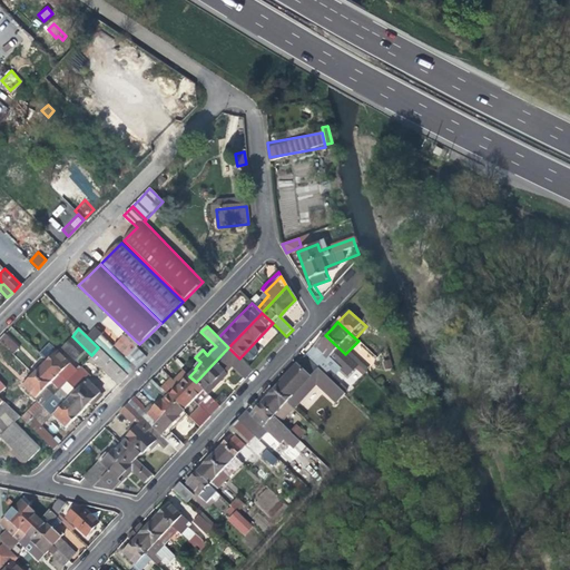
[(6,335),(0,340),(0,342),(13,355),(20,350),(6,335)]
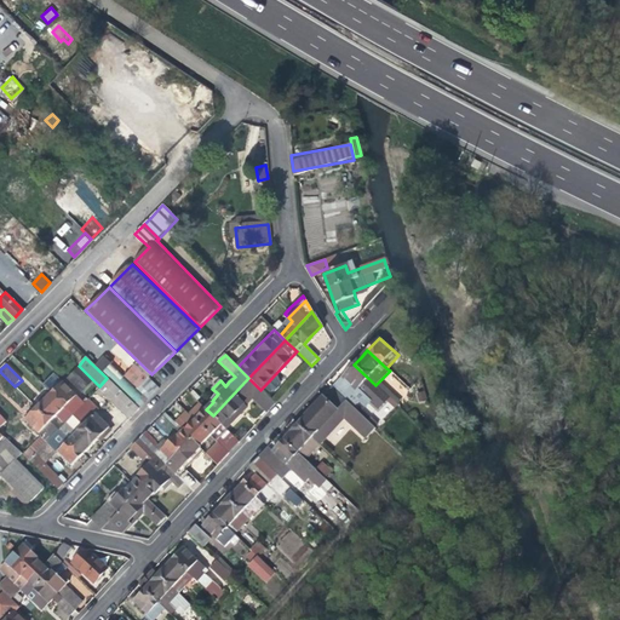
[(390,399),(375,385),(354,365),(349,369),(342,377),(357,392),(378,411),(390,399)]
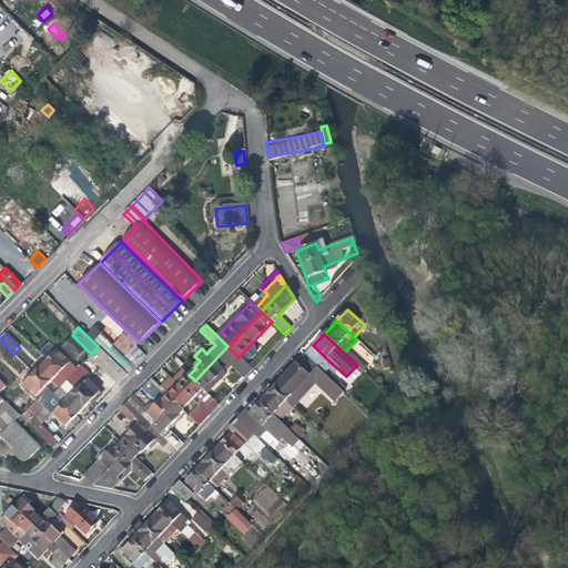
[(94,343),(98,346),(105,354),(113,346),(102,335),(94,343)]
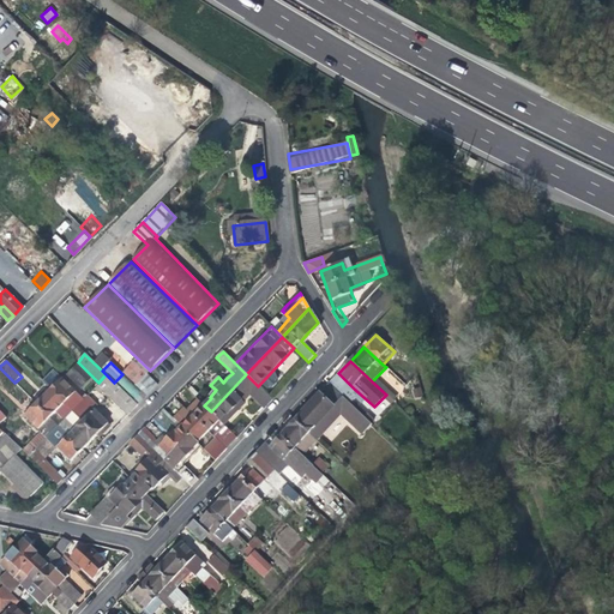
[(128,368),(122,374),(114,383),(133,402),(142,393),(145,397),(157,385),(134,362),(128,368)]
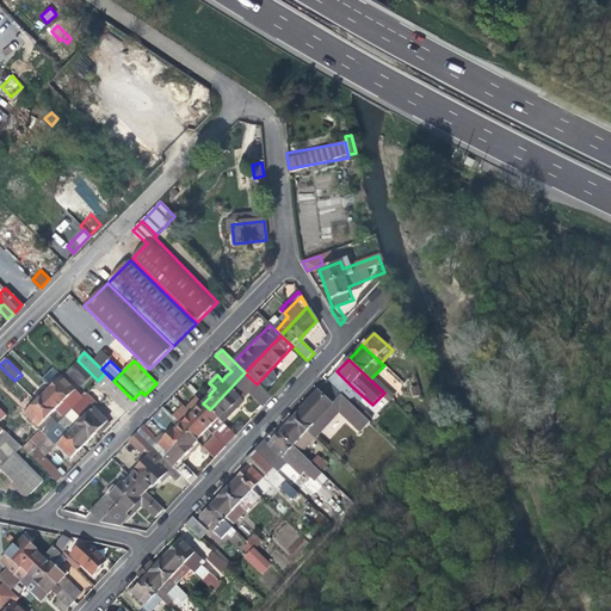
[(76,363),(66,374),(81,388),(92,377),(76,363)]
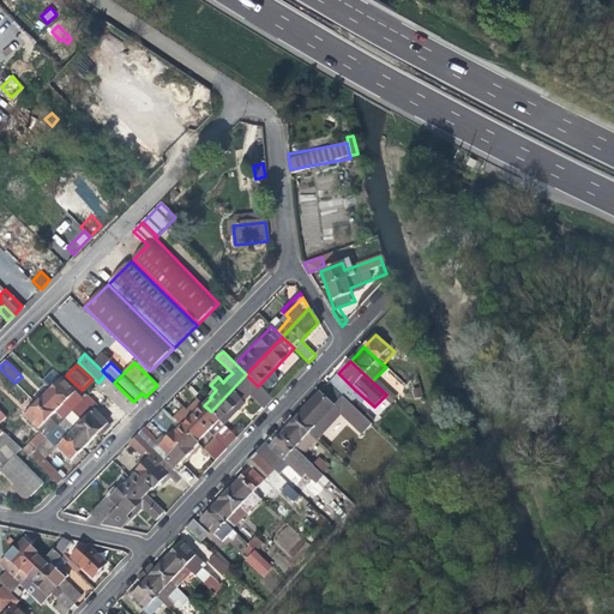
[(395,375),(405,385),(414,375),(404,366),(395,375)]
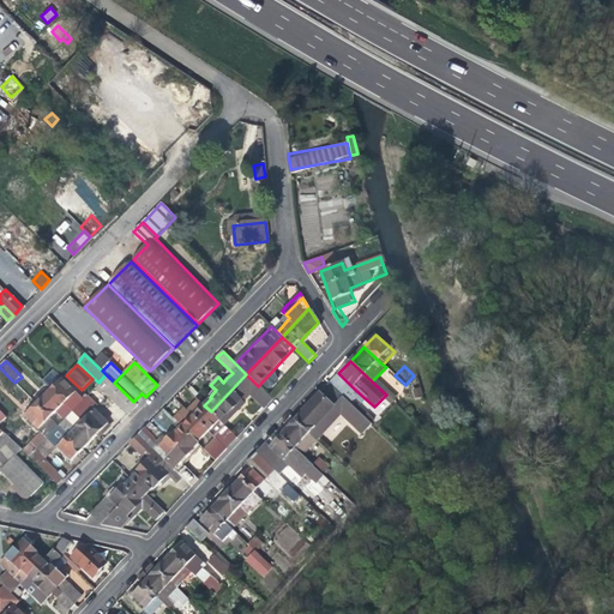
[(338,373),(329,383),(344,398),(350,391),(354,389),(338,373)]
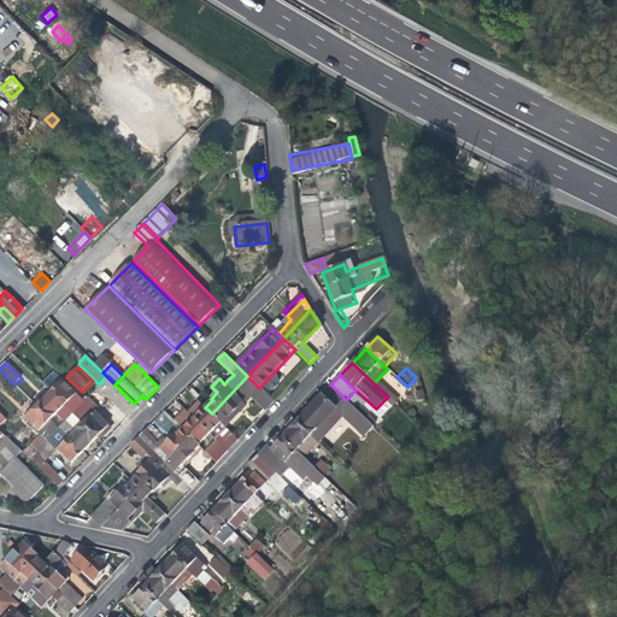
[(99,385),(93,391),(100,397),(105,392),(130,415),(137,407),(134,404),(115,385),(106,376),(99,385)]
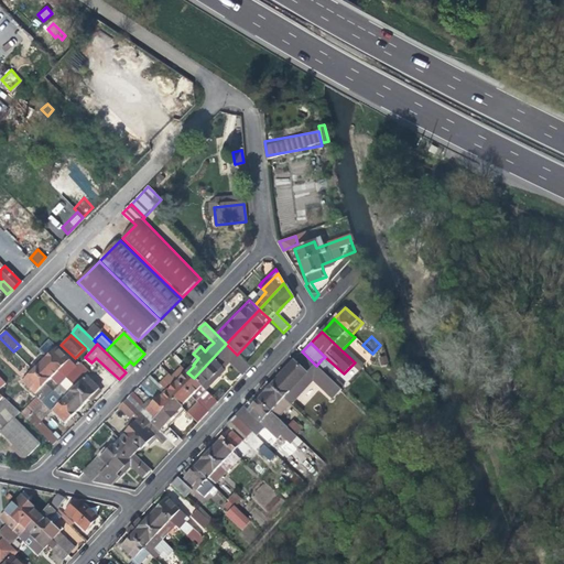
[(250,367),(237,355),(226,344),(194,378),(206,390),(219,375),(225,369),(237,380),(250,367)]
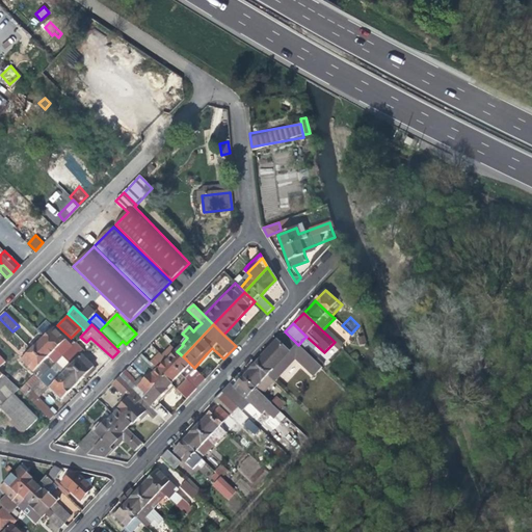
[(50,333),(44,339),(62,356),(84,378),(89,372),(95,367),(83,355),(85,352),(75,343),(74,342),(71,345),(54,328),(50,333)]
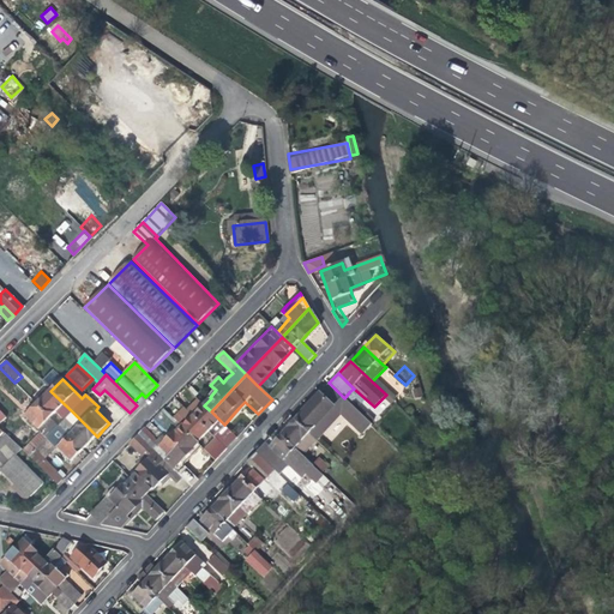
[(361,414),(350,404),(344,398),(329,383),(319,396),(309,405),(330,426),(342,414),(359,431),(368,421),(361,414)]
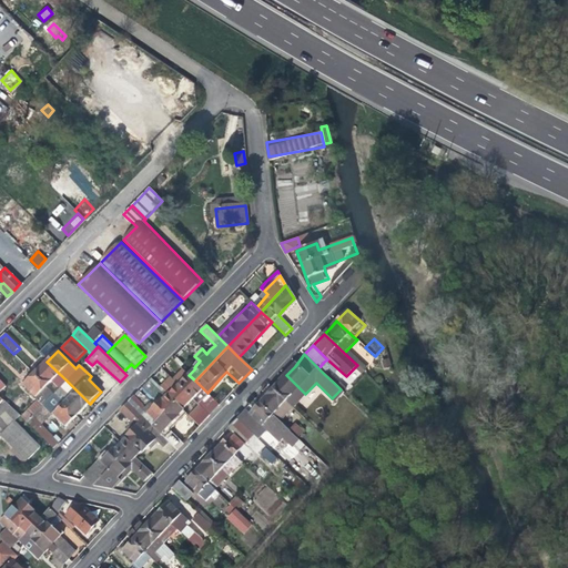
[(67,381),(47,362),(42,366),(33,374),(54,394),(77,417),(84,408),(90,404),(67,381)]
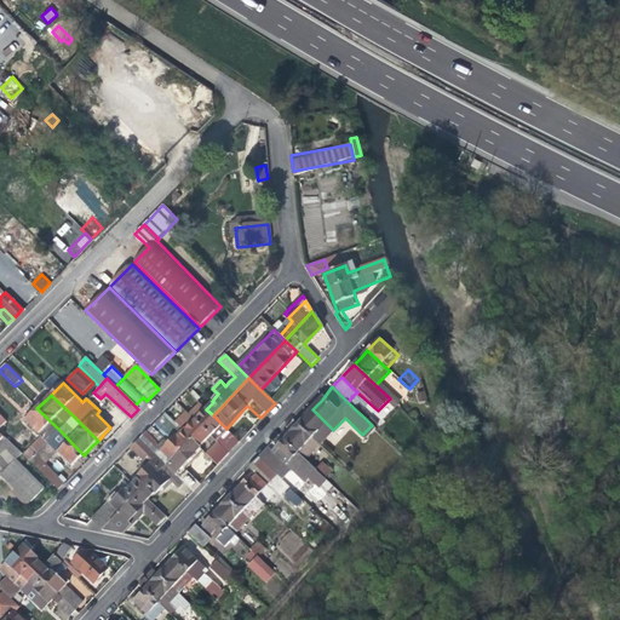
[(361,402),(354,395),(348,402),(354,408),(361,402)]
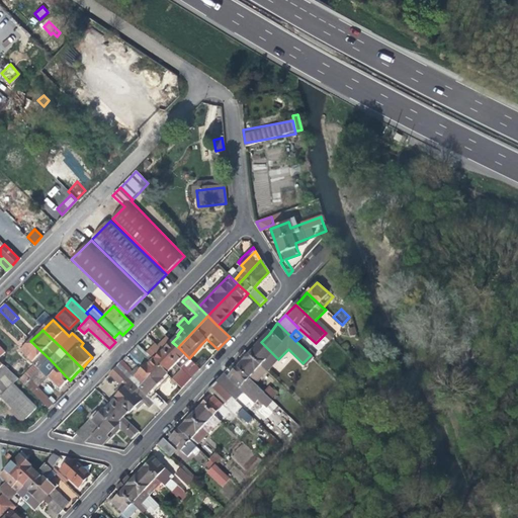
[(191,378),(200,369),(189,358),(178,347),(172,342),(167,337),(163,342),(158,347),(163,351),(191,378)]
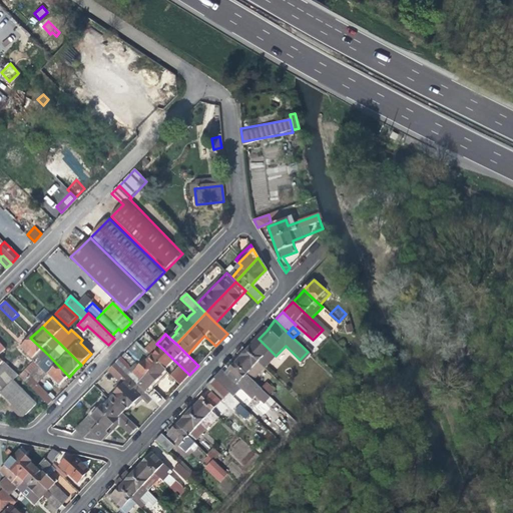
[(39,367),(49,356),(30,338),(25,343),(20,349),(34,362),(19,377),(25,382),(30,377),(39,367)]
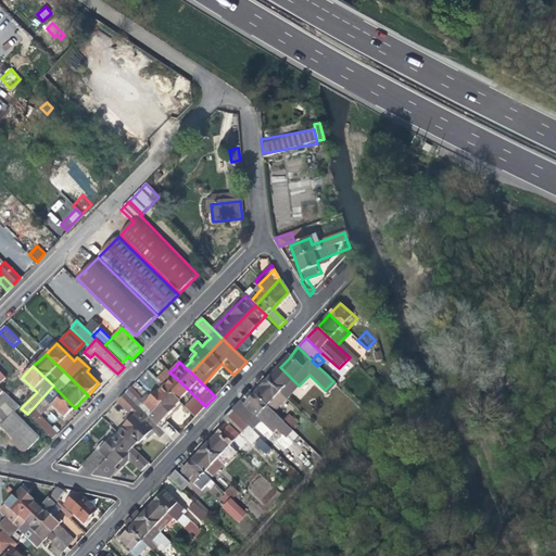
[(287,399),(299,386),(280,367),(275,373),(267,380),(280,393),(287,399)]
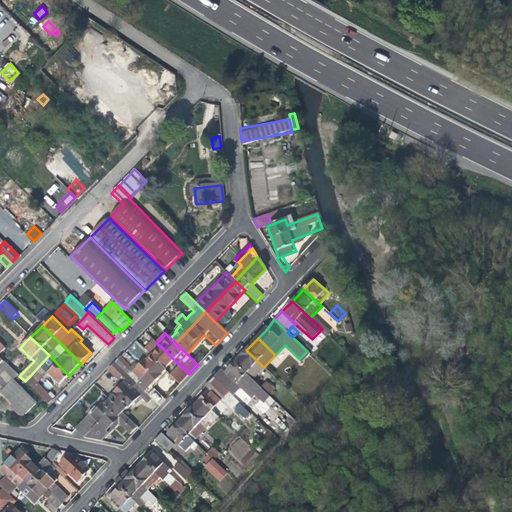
[(152,356),(158,362),(166,370),(169,366),(184,380),(189,374),(161,347),(155,353),(152,356)]
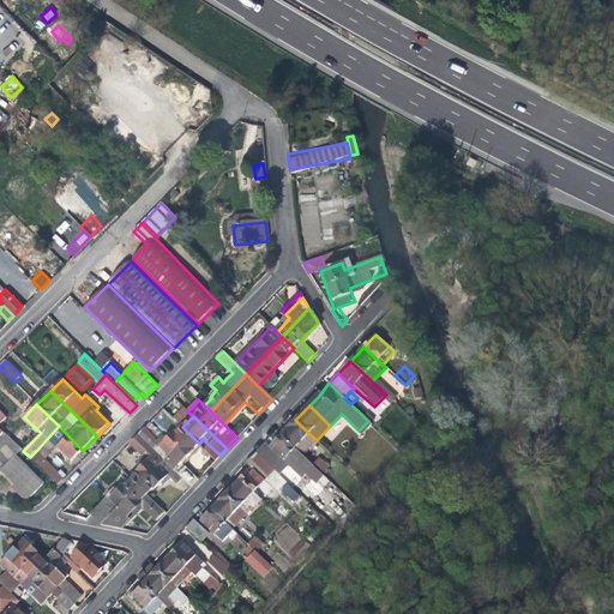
[(295,450),(309,434),(295,420),(289,426),(281,435),(295,450)]
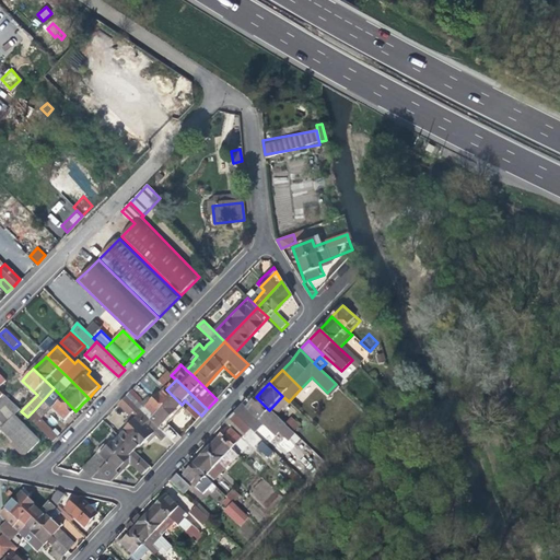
[(162,385),(149,398),(154,401),(166,389),(162,385)]
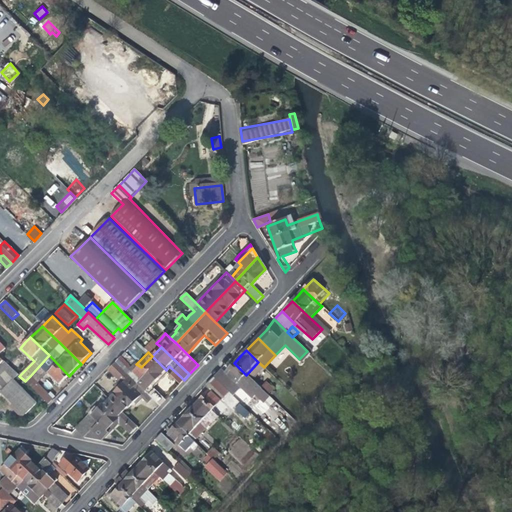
[(69,376),(49,355),(39,366),(53,381),(59,386),(69,376)]
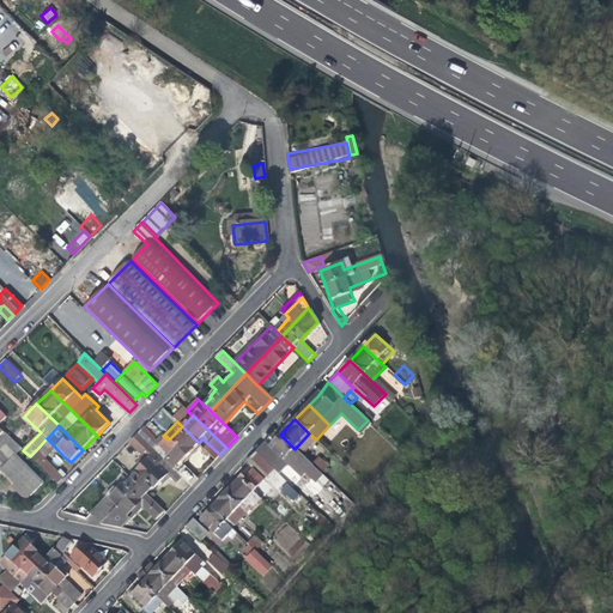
[(145,429),(138,436),(149,445),(163,460),(189,434),(182,426),(169,439),(163,436),(162,435),(157,439),(145,429)]
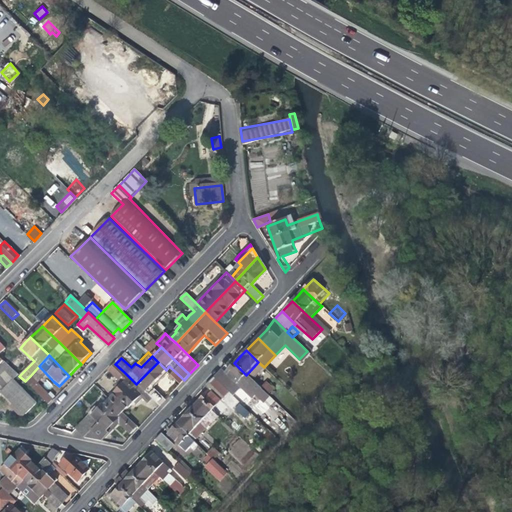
[(19,375),(5,362),(0,366),(0,388),(18,406),(26,414),(37,404),(14,380),(19,375)]
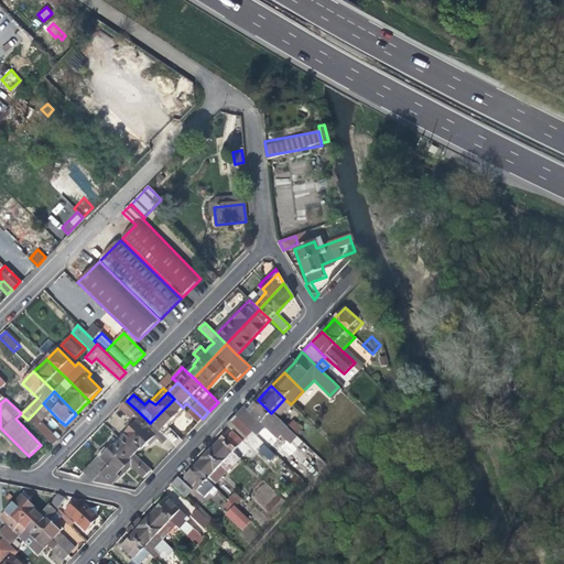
[(175,415),(183,408),(174,399),(150,423),(167,440),(176,447),(182,441),(166,425),(175,415)]
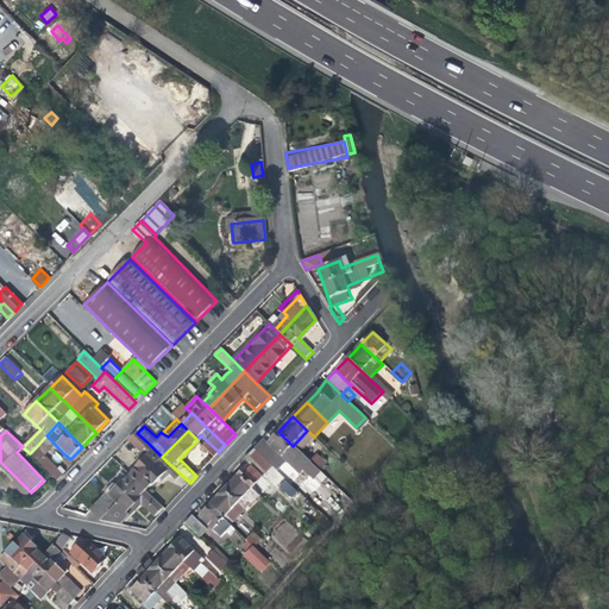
[(299,451),(293,446),(278,432),(274,437),(267,444),(299,473),(303,470),(312,478),(319,470),(299,451)]
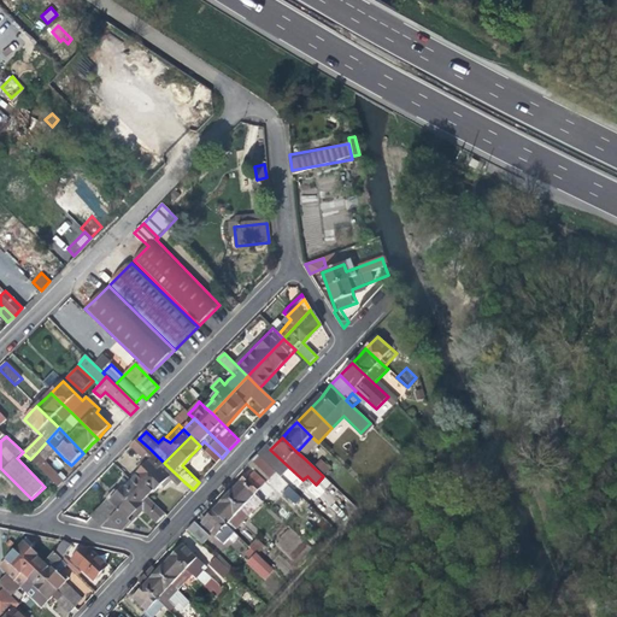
[(139,475),(131,481),(139,488),(159,468),(164,463),(150,448),(139,439),(130,447),(141,457),(145,460),(140,465),(144,468),(141,470),(137,474),(139,475)]
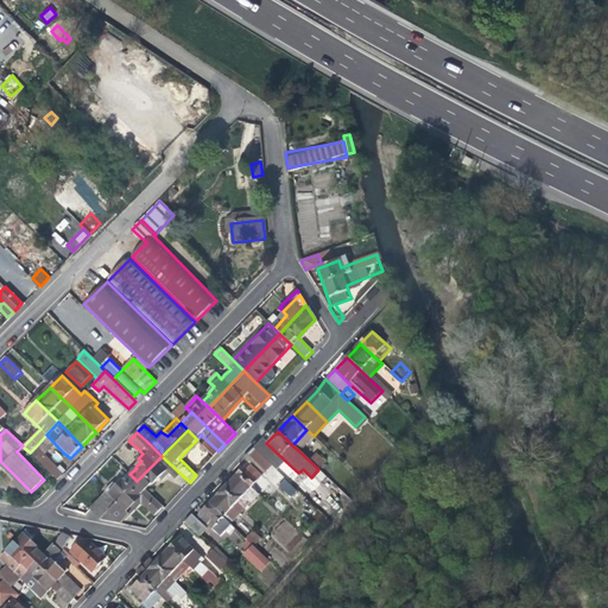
[(260,442),(253,449),(272,467),(276,470),(283,463),(260,442)]
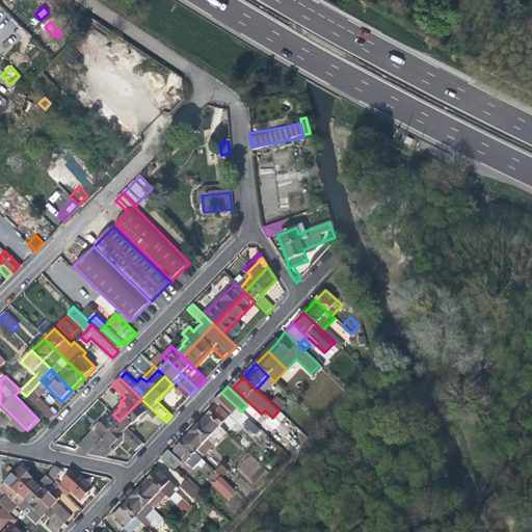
[(26,396),(51,421),(56,415),(31,391),(26,396)]
